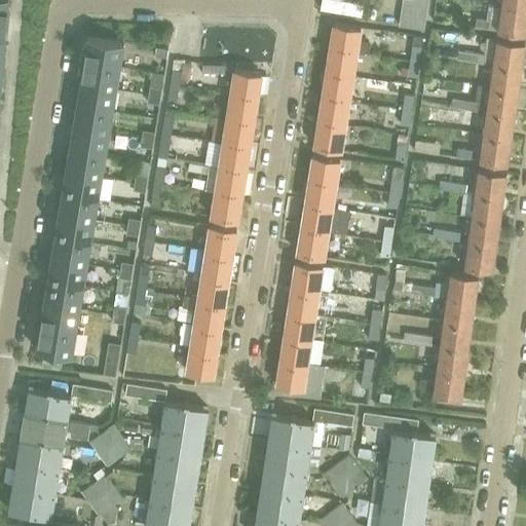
[(425,15),(427,4),(403,1),(401,12),(425,15)]
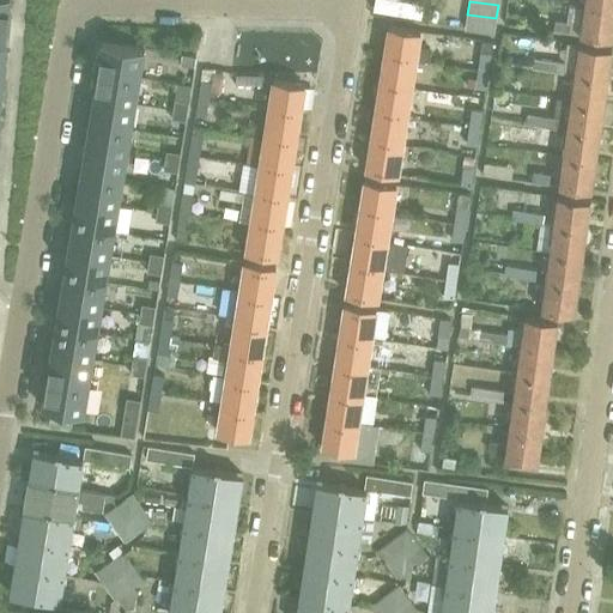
[(612,6),(580,1),(575,30),(612,36),(612,35),(612,6)]
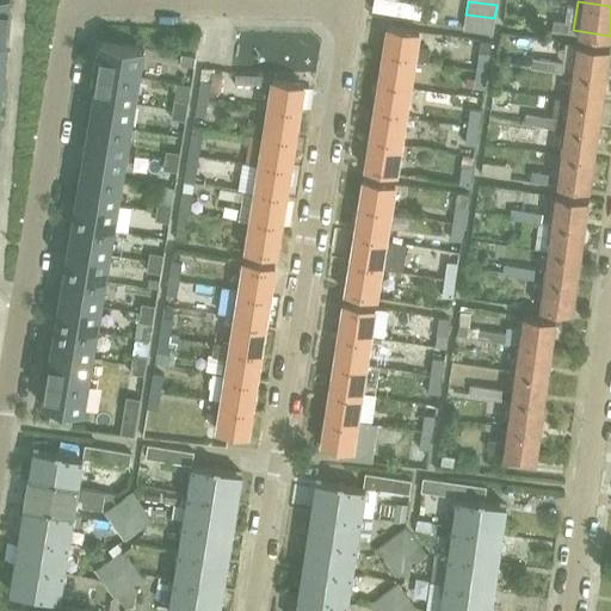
[(493,32),(494,18),(466,14),(463,29),(493,32)]
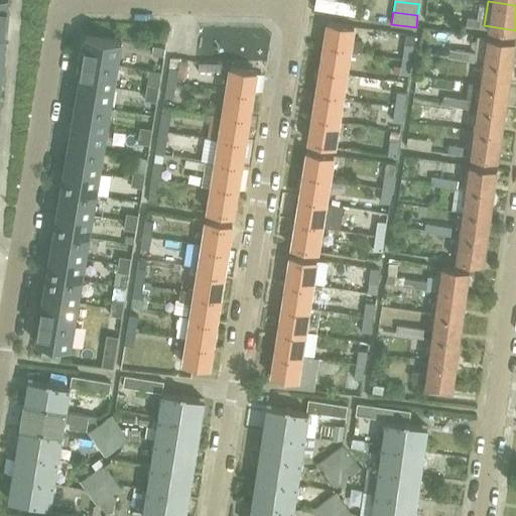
[(460,23),(472,25),(473,16),(461,15),(460,23)]
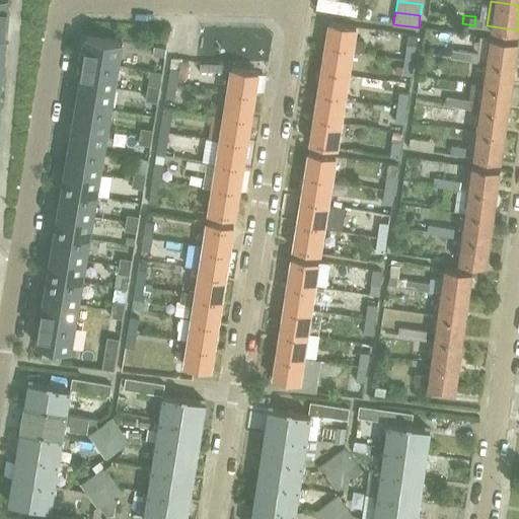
[(329,20),(325,44),(352,49),(351,50),(362,52),(364,40),(353,38),(355,24),(329,20)]
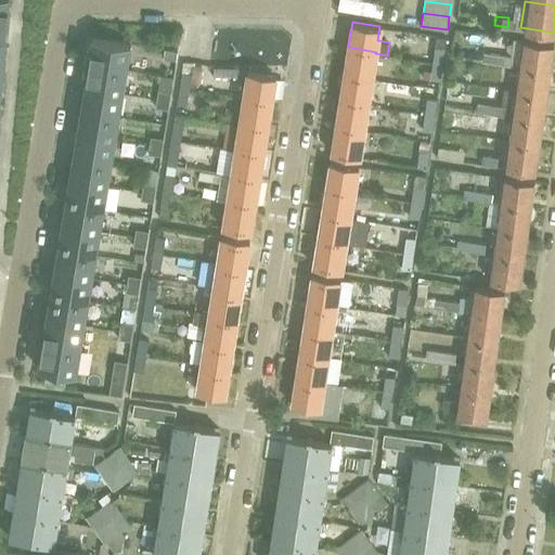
[(130,42),(92,36),(88,61),(126,67),(130,42)]
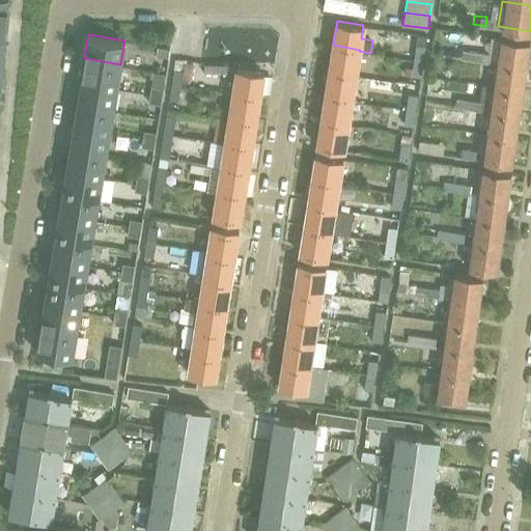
[(498,37),(495,62),(528,66),(530,42),(498,37)]
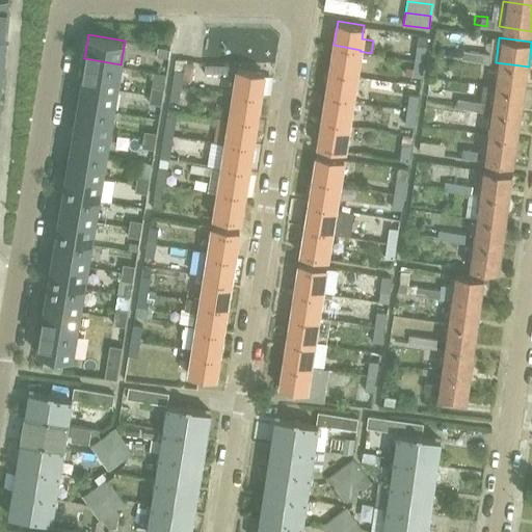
[(334,45),(329,70),(356,74),(360,51),(361,50),(334,45)]
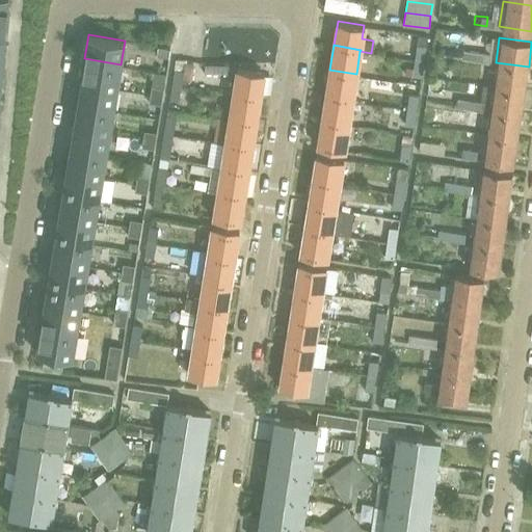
[(417,45),(415,58),(425,60),(427,46),(417,45)]
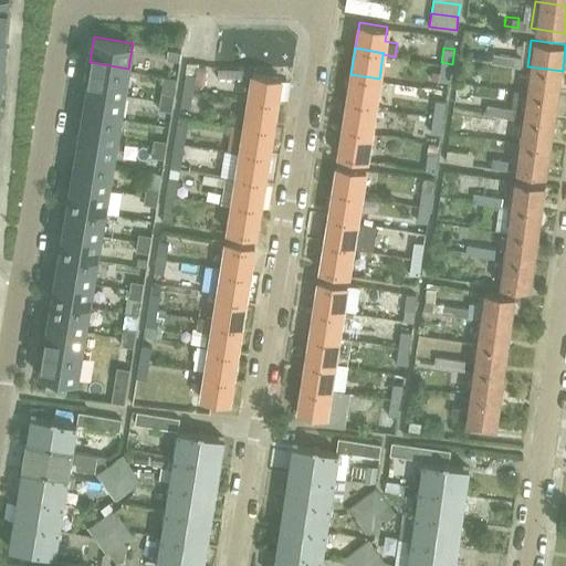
[(180,60),(181,51),(168,49),(167,58),(180,60)]
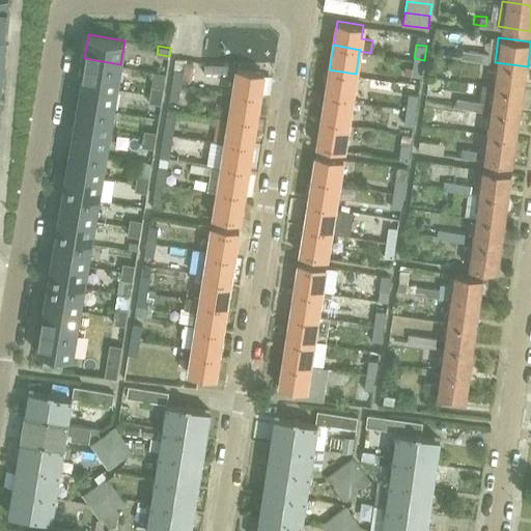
[(482,51),(469,49),(468,57),(480,59),(482,51)]
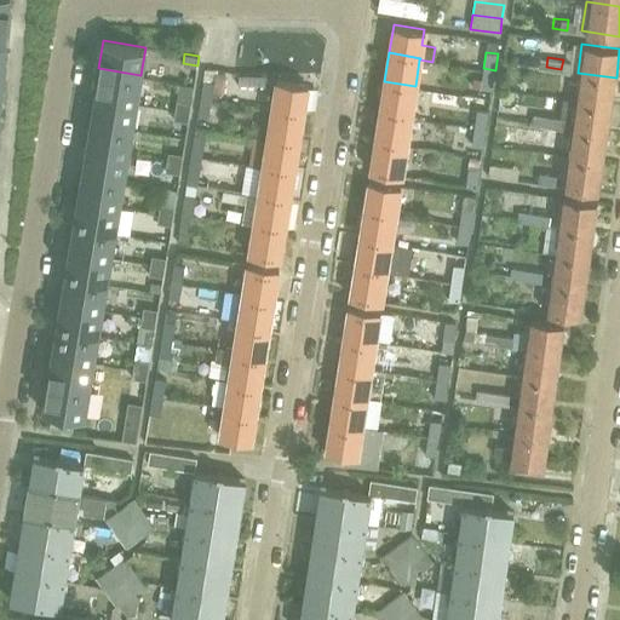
[(141,75),(98,68),(93,95),(137,102),(141,75)]
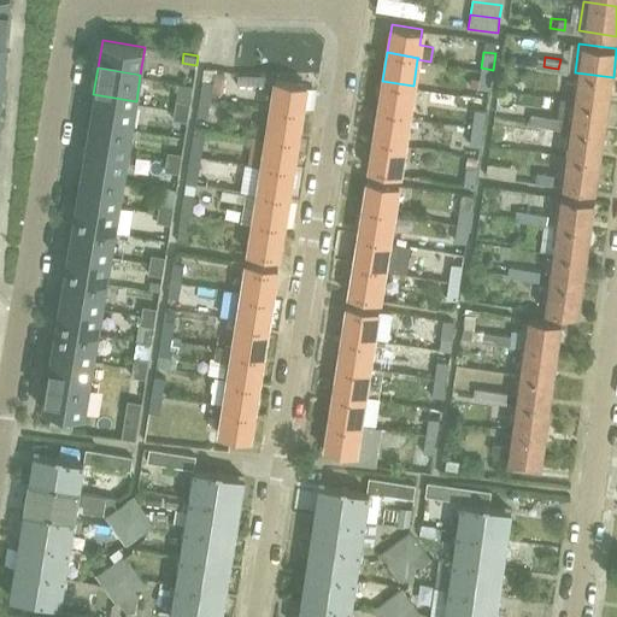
[(493,70),(481,68),(479,87),(489,88),(493,70)]
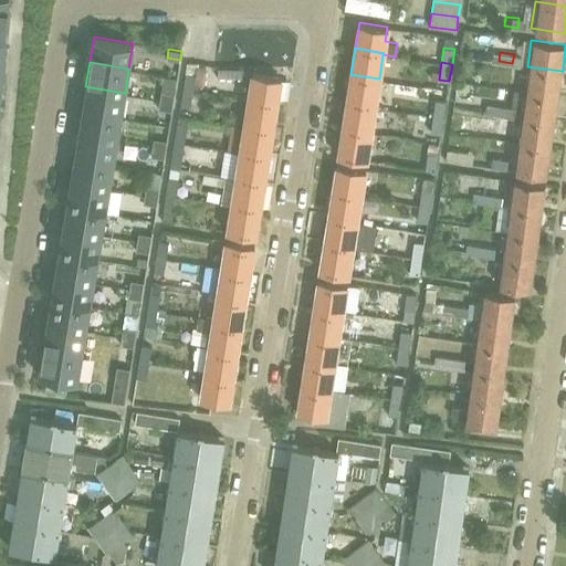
[(184,87),(194,90),(194,91),(209,93),(213,67),(197,66),(196,74),(186,73),(184,87)]
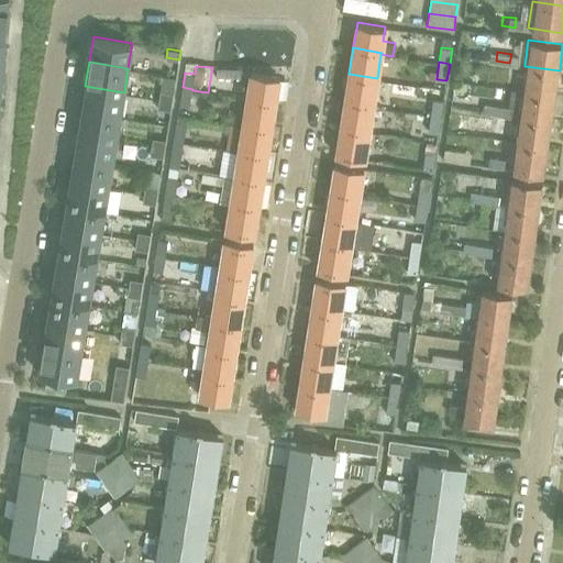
[(525,66),(521,91),(555,96),(560,70),(525,66)]
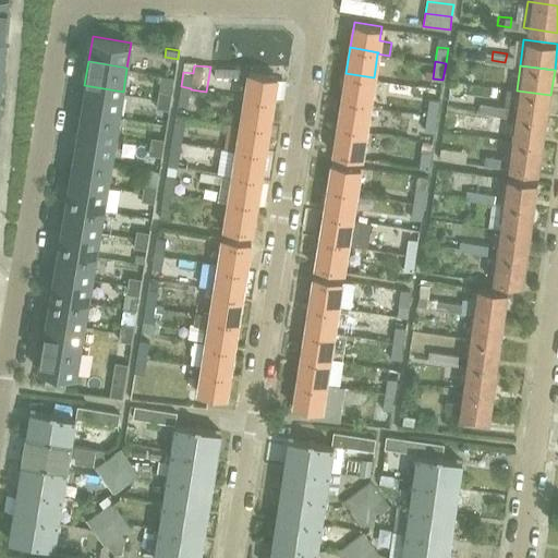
[(249,71),(244,97),(273,101),(277,75),(249,71)]
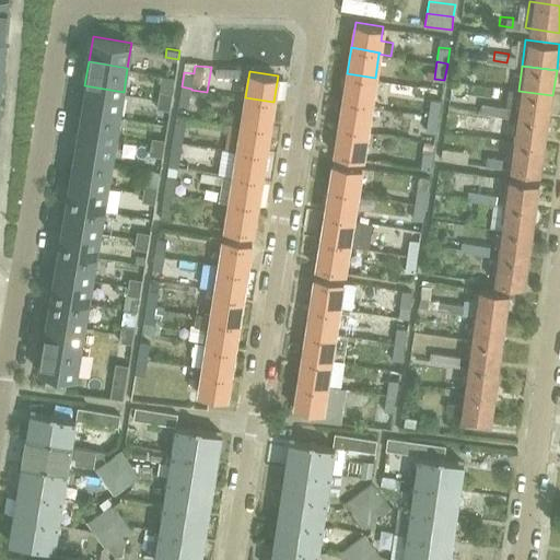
[(347,73),(342,100),(371,104),(375,78),(347,73)]
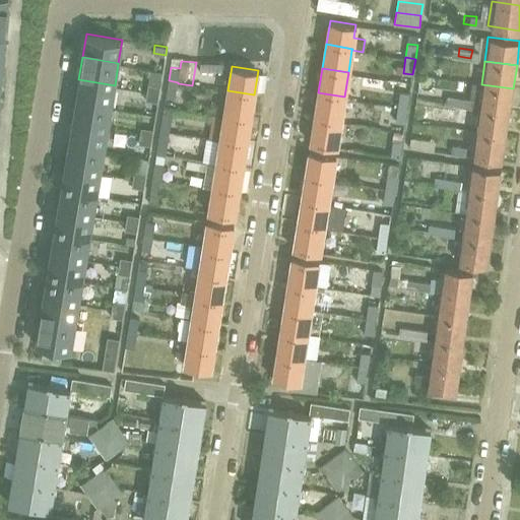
[(455,80),(467,81),(468,73),(456,72),(455,80)]
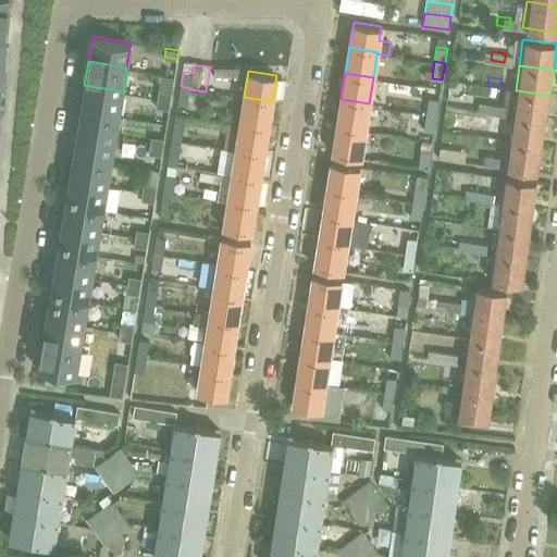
[(123,91),(84,85),(81,109),(119,115),(123,91)]
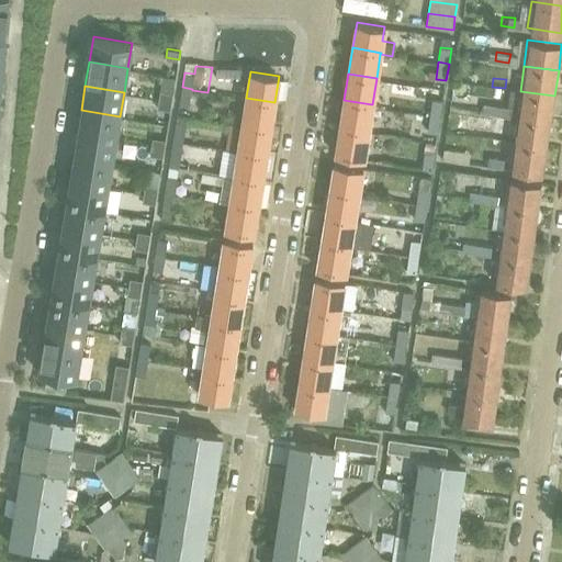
[(192,89),(182,87),(180,104),(189,107),(192,89)]
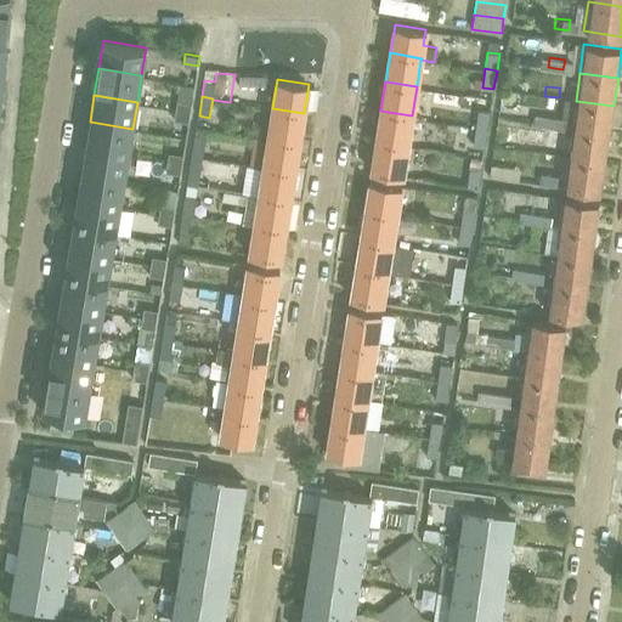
[(191,112),(192,102),(177,100),(176,109),(191,112)]
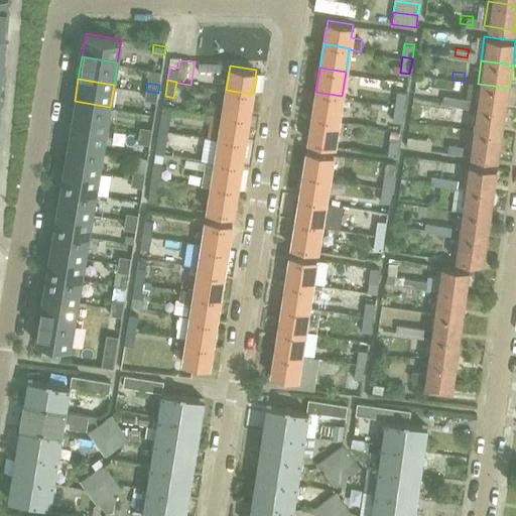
[(478,84),(475,107),(506,111),(509,88),(478,84)]
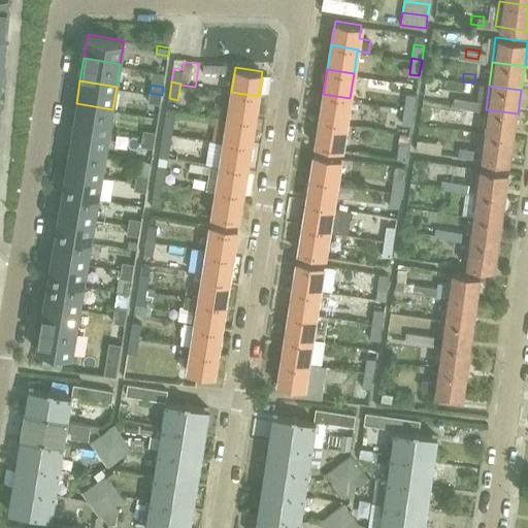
[(258,96),(231,92),(227,117),(254,121),(258,96)]
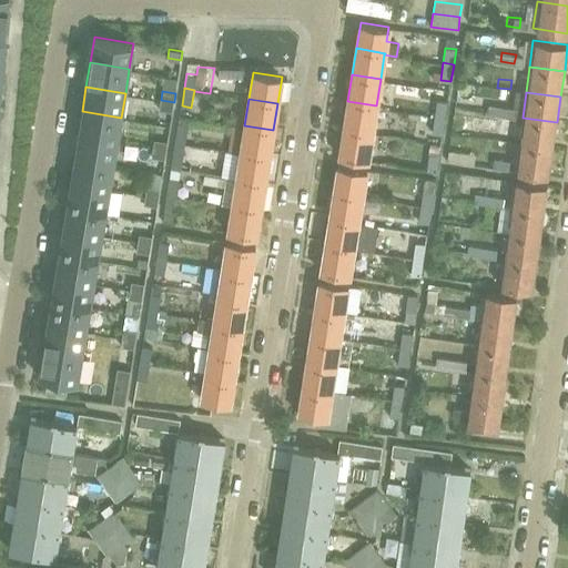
[(174,102),(161,100),(159,109),(172,111),(174,102)]
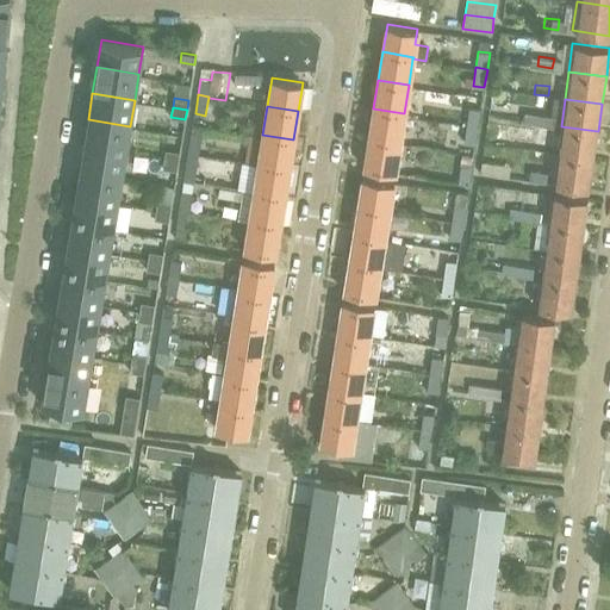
[(470,107),(467,124),(478,125),(480,109),(470,107)]
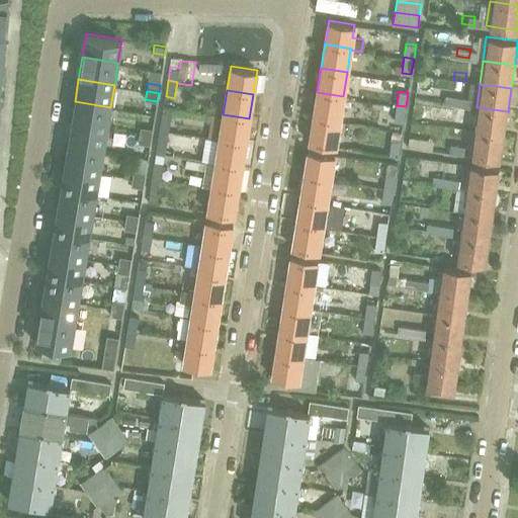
[(317,92),(313,116),(339,120),(339,121),(348,122),(349,115),(340,114),(343,96),(317,92)]
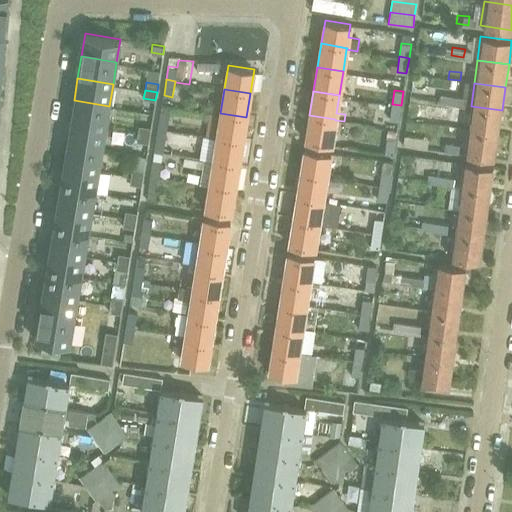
[(458,96),(446,94),(445,102),(457,104),(458,96)]
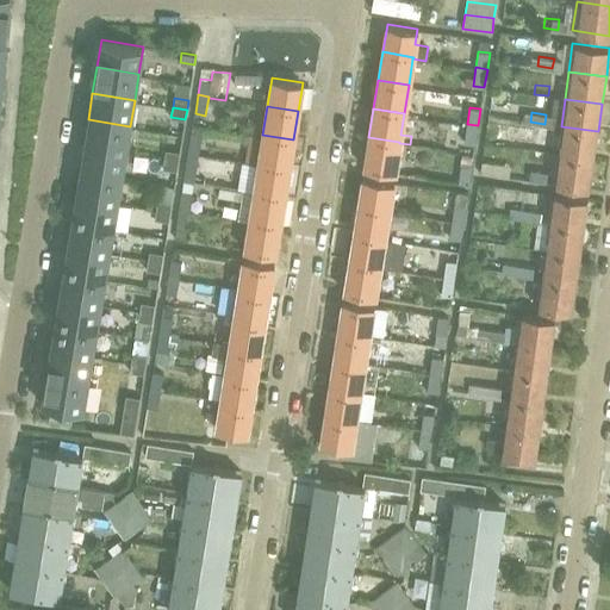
[(130,126),(88,119),(83,144),(125,151),(130,126)]
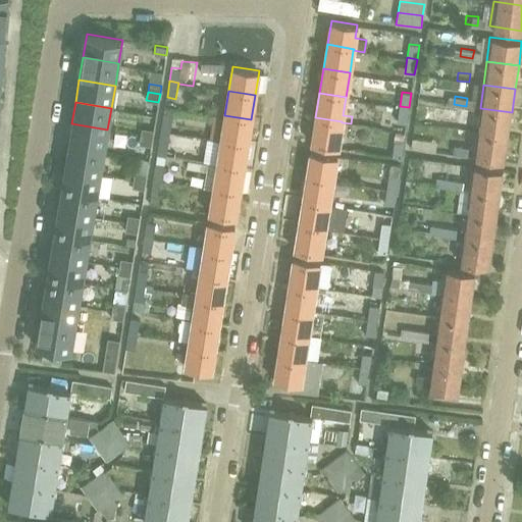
[(409,107),(400,106),(398,122),(407,123),(409,107)]
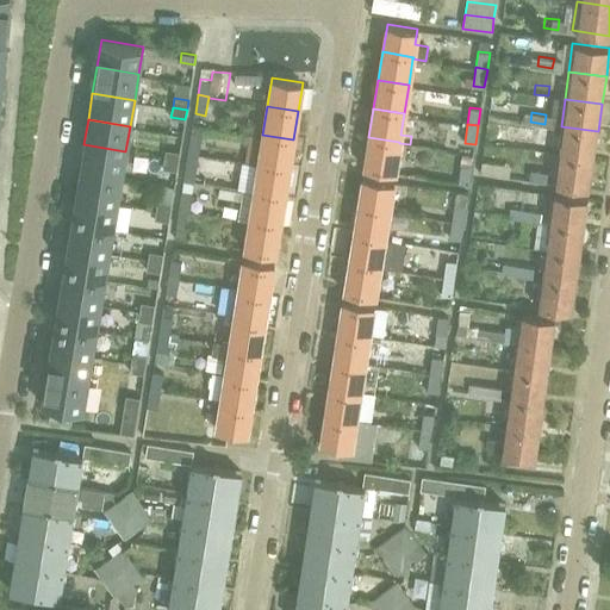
[(561,126),(556,154),(595,159),(598,131),(561,126)]
